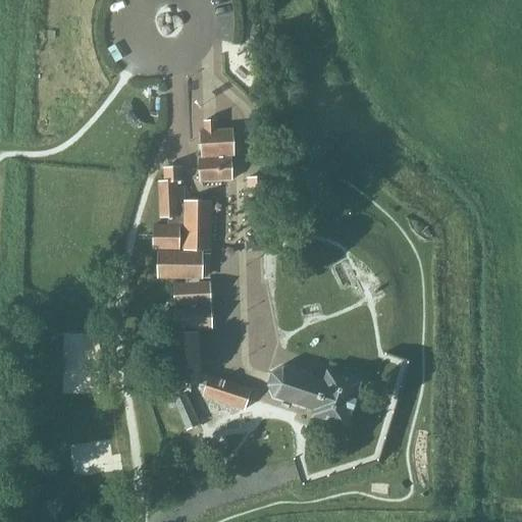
[(231,136),(231,129),(215,131),(215,121),(202,122),(203,132),(199,132),(200,158),(203,158),(203,159),(197,160),(198,170),(198,183),(228,180),(230,180),(229,158),(226,158),(226,157),(232,157),(232,151),(239,151),(238,135),(231,136)]
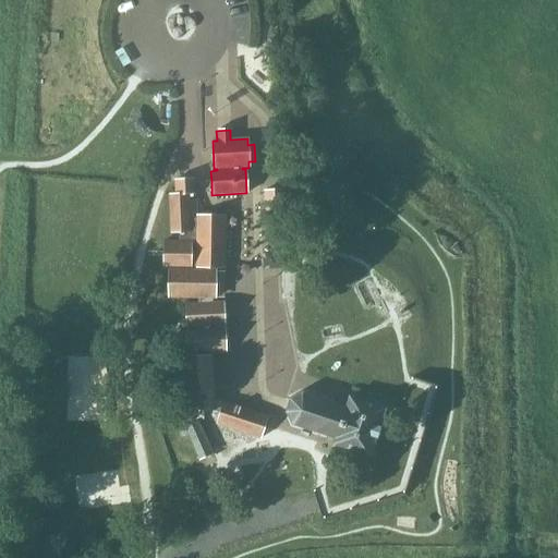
[(189,219),(187,194),(193,194),(193,183),(193,179),(173,180),(174,194),(168,195),(170,233),(178,233),(178,242),(162,242),(162,268),(170,268),(170,270),(168,270),(168,298),(197,299),(211,299),(215,299),(215,298),(223,298),(225,270),(214,270),(214,268),(225,269),(225,216),(195,216),(195,220),(189,219)]
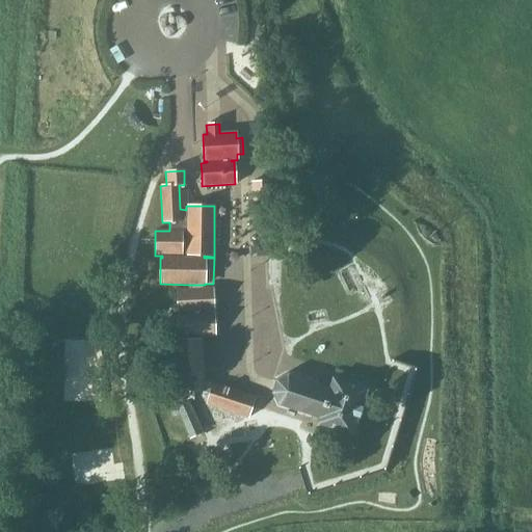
[(269,204),(269,195),(268,182),(249,183),(251,205),(269,204)]
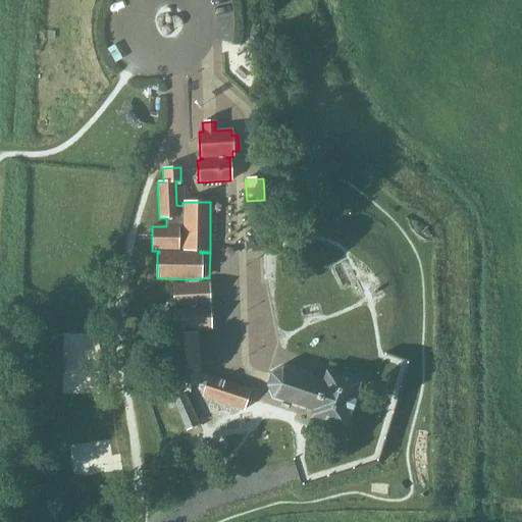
[(202,397),(244,410),(251,390),(199,373),(197,332),(194,332),(194,330),(211,330),(209,282),(198,283),(198,279),(185,279),(185,284),(173,284),(175,331),(178,331),(179,333),(170,333),(173,393),(185,393),(190,392),(190,384),(200,383),(206,385),(202,397)]
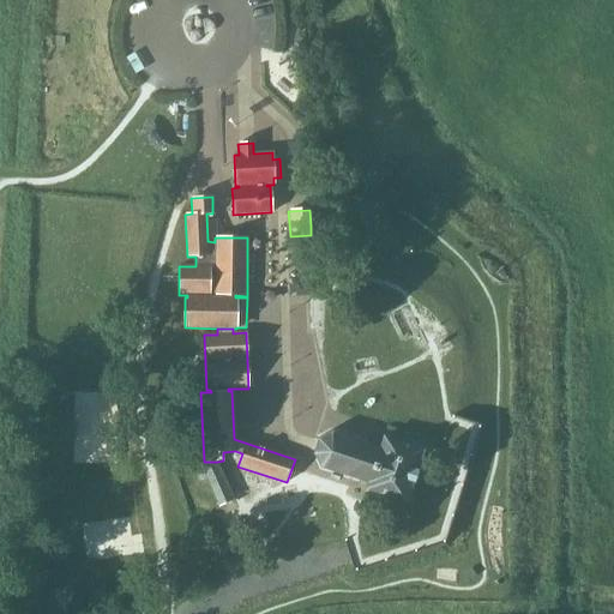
[(381,349),(359,355),(365,375),(387,371),(381,349)]
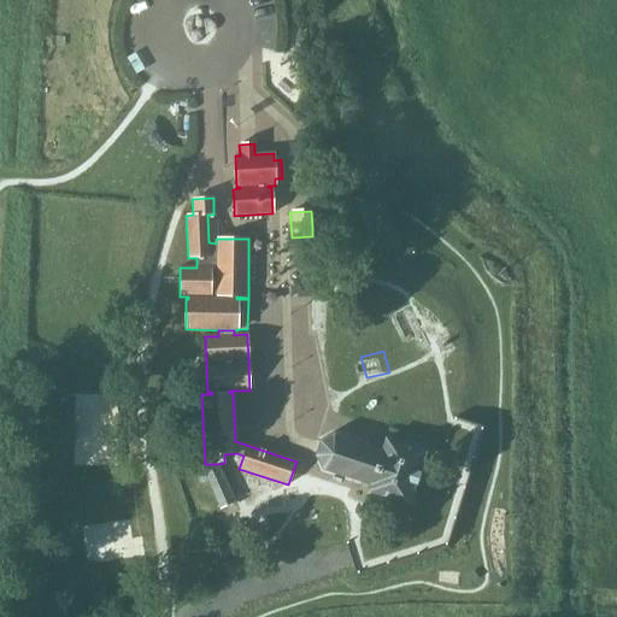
[(366,445),(366,444),(364,444),(357,441),(357,440),(354,440),(353,440),(346,438),(346,436),(344,436),(335,434),(336,433),(334,433),(333,434),(322,440),(322,439),(319,440),(319,442),(321,442),(316,454),(315,454),(315,456),(316,458),(316,457),(322,469),(321,469),(322,470),(323,471),(324,470),(331,472),(331,474),(334,475),(334,474),(342,476),(341,477),(345,477),(352,480),(352,481),(354,481),(354,480),(363,482),(360,489),(368,492),(407,505),(415,485),(416,485),(419,474),(418,474),(425,452),(417,450),(386,439),(382,451),(366,445)]
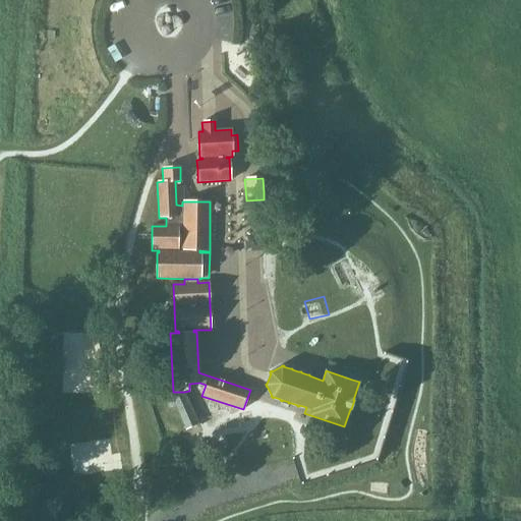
[(43,462),(67,474),(104,401),(79,389),(43,462)]
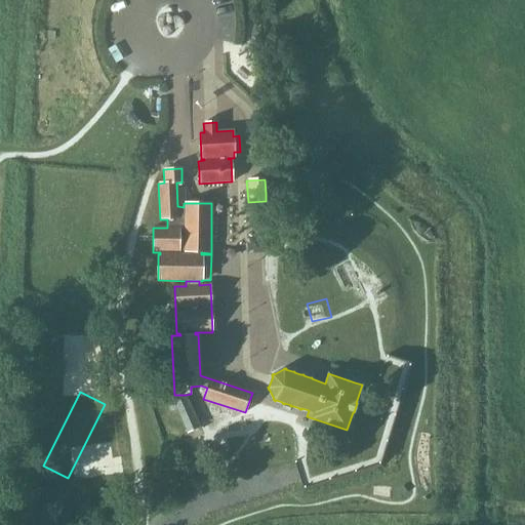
[(188,433),(199,427),(186,397),(174,402),(188,433)]
